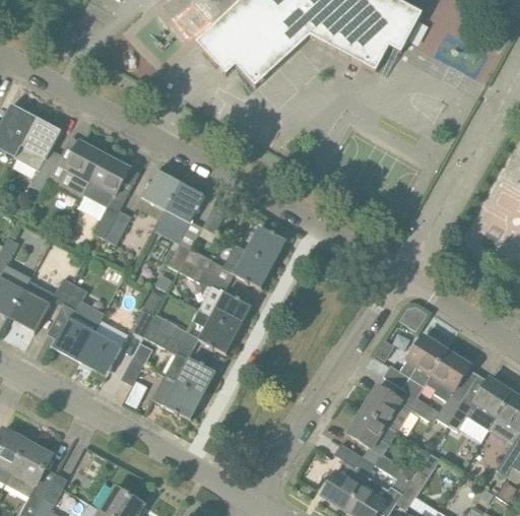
[(241,0),(196,42),(196,43),(217,65),(226,56),(255,86),(310,36),(376,71),(395,35),(407,41),(423,13),(398,0),(241,0)]
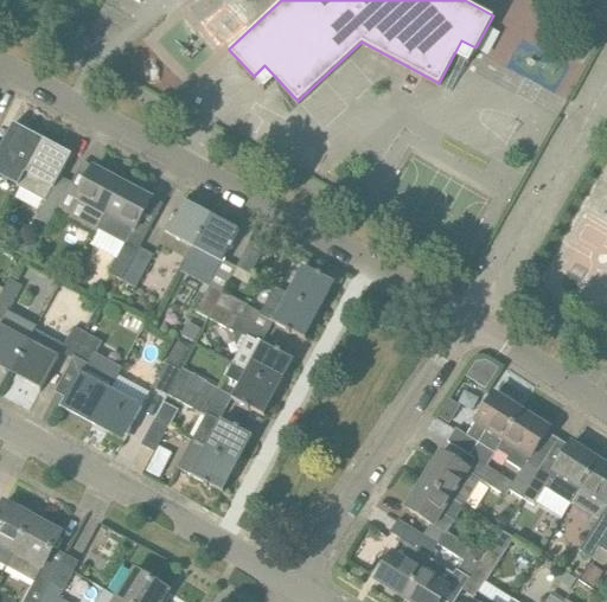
[(24,170),(42,138),(13,123),(14,121),(12,121),(1,142),(0,141),(0,173),(17,184),(25,170),(24,170)]
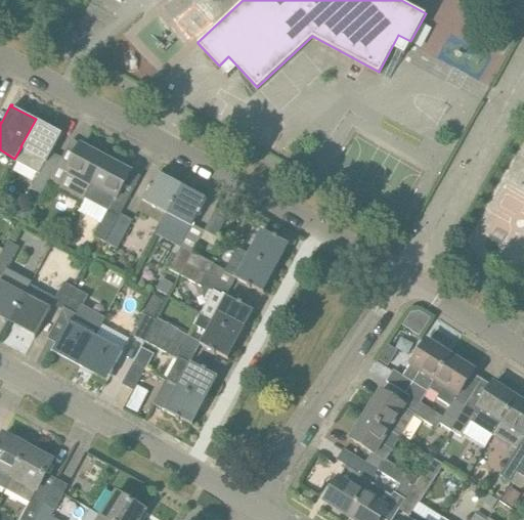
[(59,132),(36,119),(20,146),(22,146),(45,160),(31,186),(41,192),(49,177),(49,178),(61,156),(51,149),(61,131),(60,131),(59,132)]
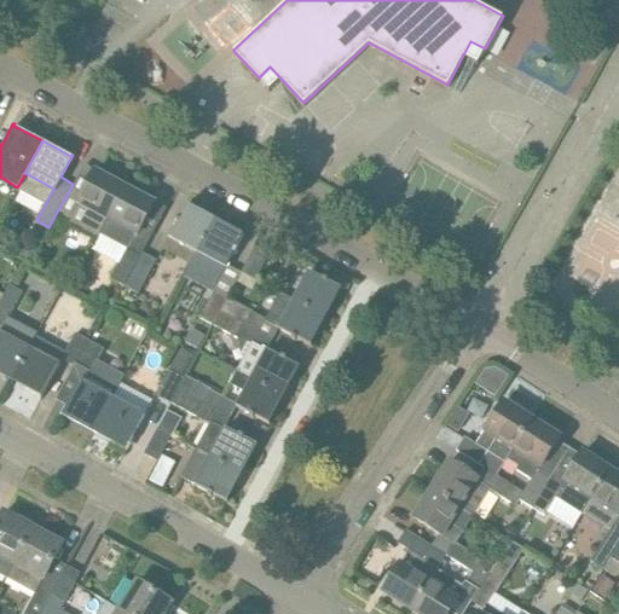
[(102,227),(125,185),(96,169),(97,168),(96,167),(82,190),(73,184),(58,210),(70,216),(73,212),(102,227)]
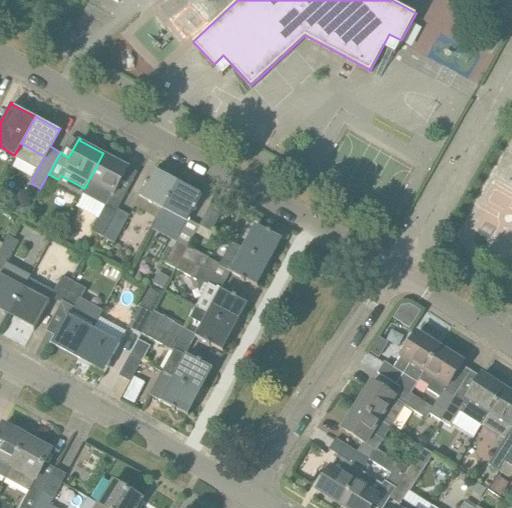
[(91,228),(103,235),(118,207),(128,188),(118,183),(128,165),(127,164),(126,165),(103,153),(84,188),(107,200),(91,228)]
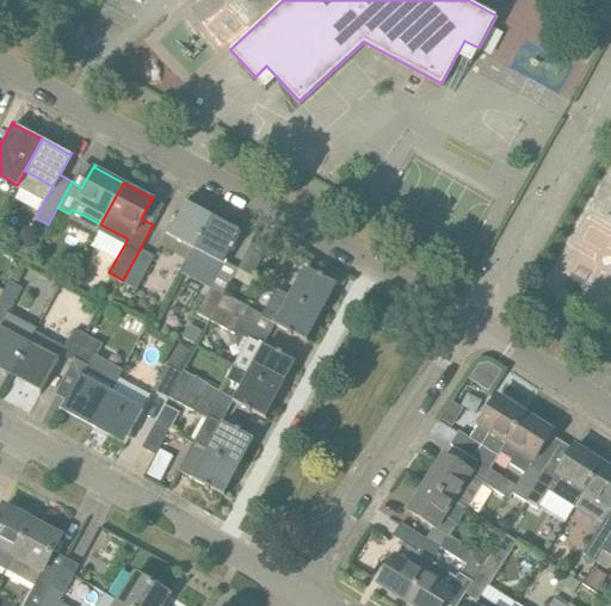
[(211,216),(184,202),(186,198),(185,197),(177,212),(174,211),(172,216),(174,217),(160,243),(187,258),(184,265),(185,266),(211,216)]
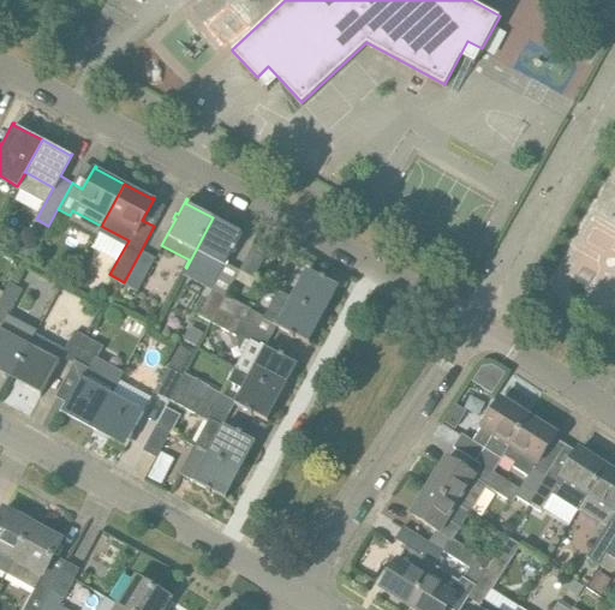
[(239,232),(216,220),(213,217),(186,268),(214,282),(231,249),(233,250),(236,245),(233,245),(242,229),(240,228),(239,232)]
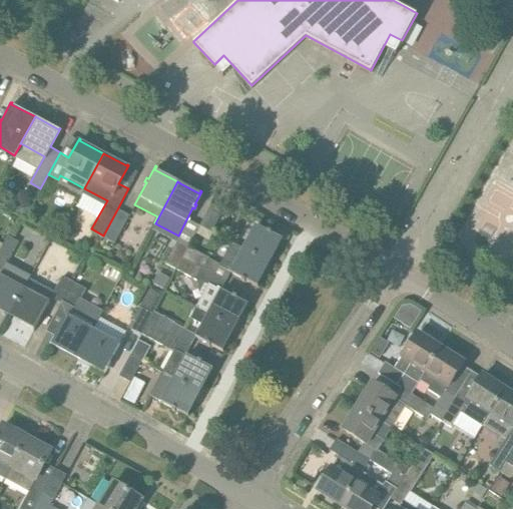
[(206,237),(221,209),(209,204),(195,231),(206,237)]
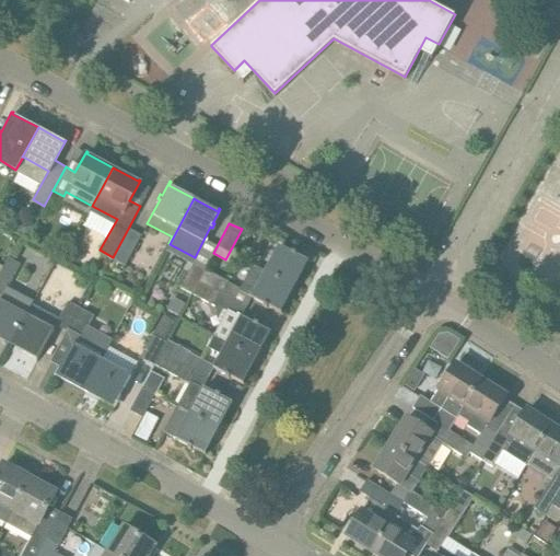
[(141,232),(129,227),(113,257),(125,264),(141,232)]
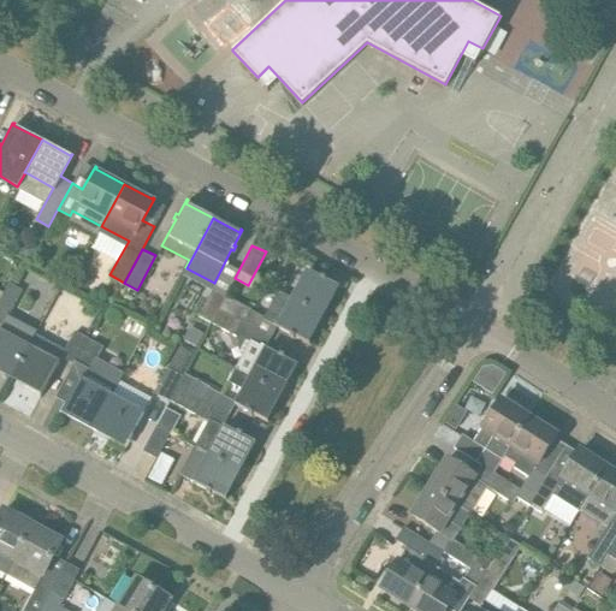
[(321,276),(307,268),(291,296),(323,313),(337,285),(341,288),(341,286),(325,278),(326,276),(323,273),(321,276)]
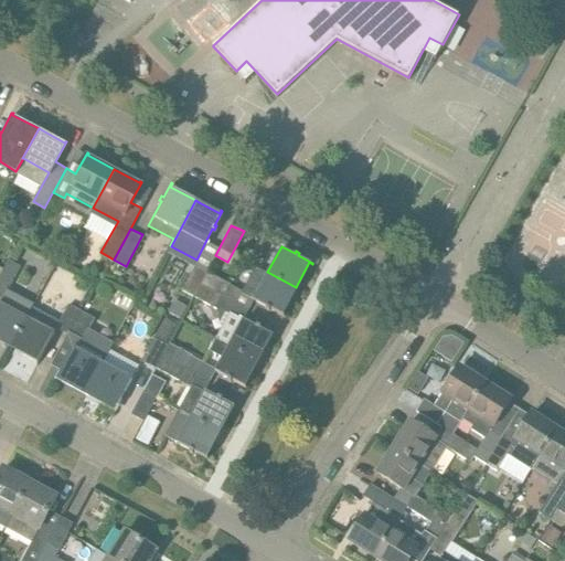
[(32,305),(33,302),(8,287),(20,264),(8,257),(2,266),(0,272),(0,296),(0,337),(11,343),(32,305)]
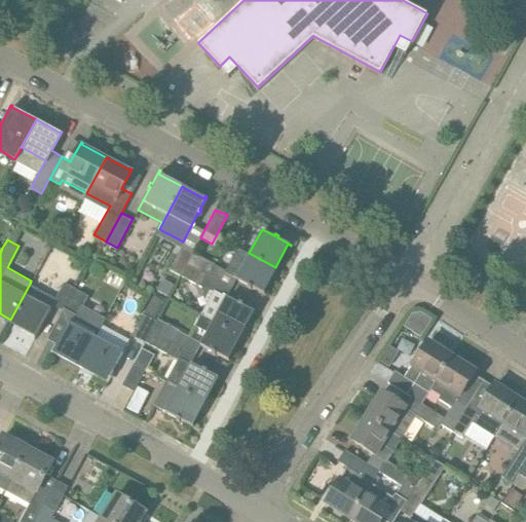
[(180,273),(186,262),(192,250),(182,245),(170,268),(180,273)]
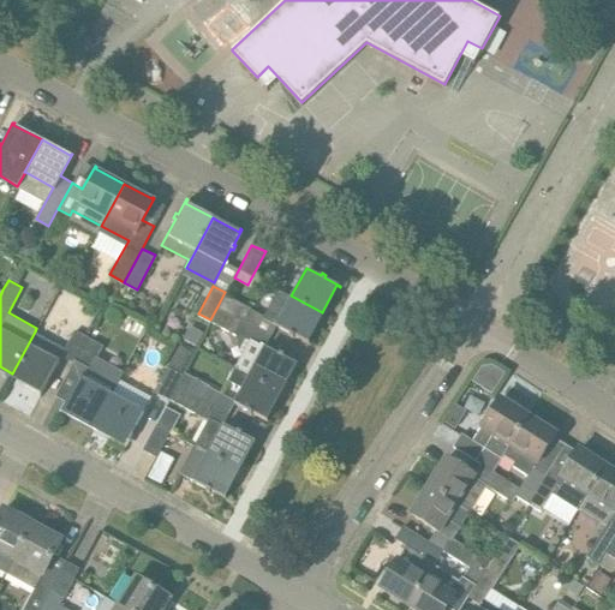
[(225,292),(218,306),(243,321),(250,306),(225,292)]
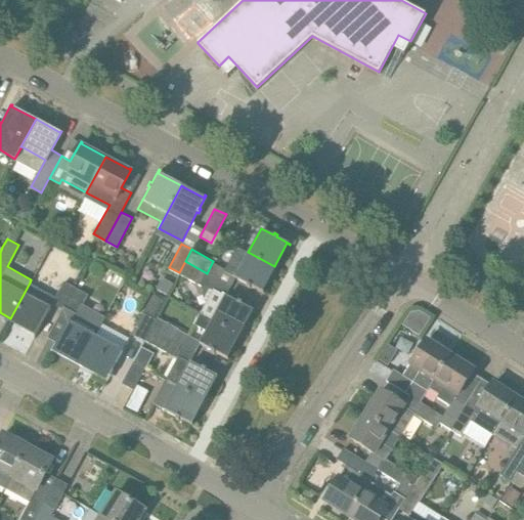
[(248,252),(236,273),(234,275),(247,283),(246,284),(250,286),(251,284),(264,291),(265,290),(262,288),(274,266),(248,252)]
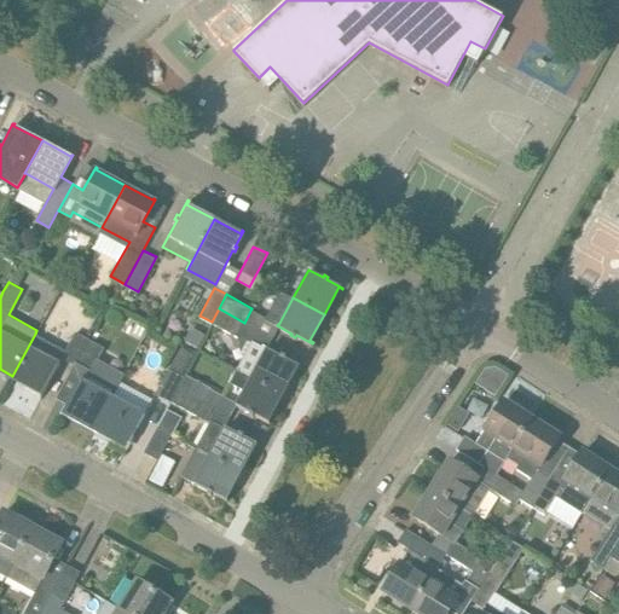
[(237,336),(244,323),(219,308),(212,322),(237,336)]
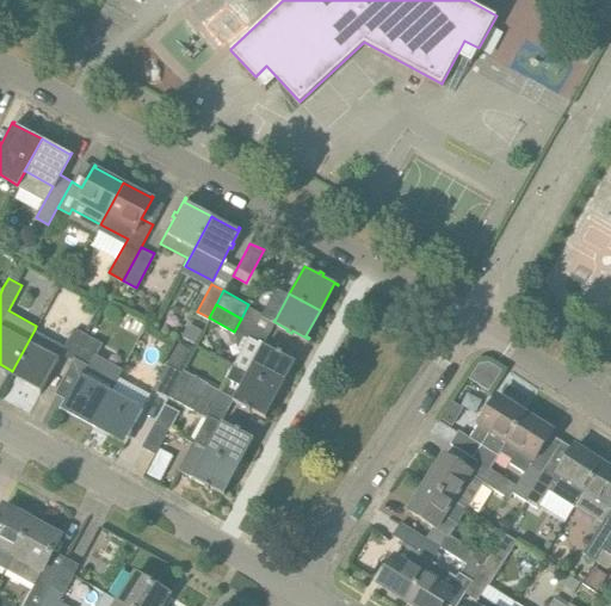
[(193,340),(199,329),(189,323),(183,335),(193,340)]
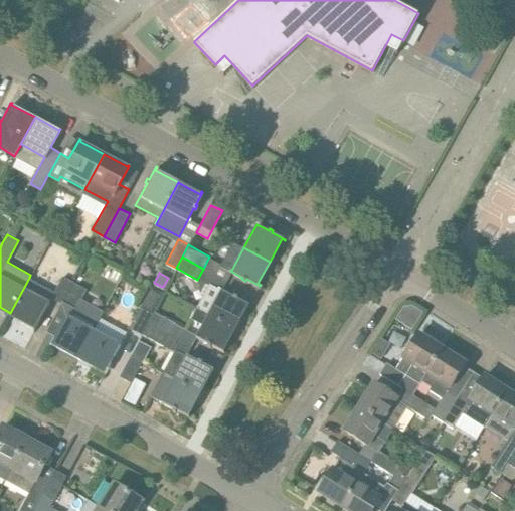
[(61,303),(73,281),(62,275),(53,291),(29,278),(10,313),(34,326),(32,330),(33,330),(49,300),(48,300),(51,297),(61,303)]
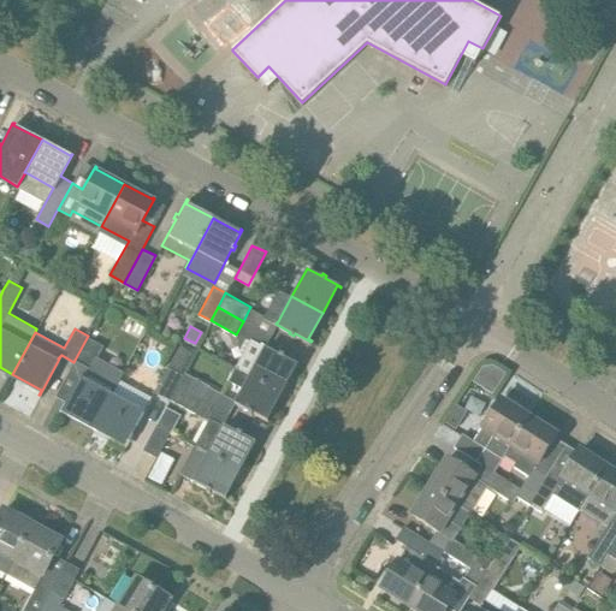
[(104,344),(88,336),(73,362),(84,368),(65,403),(80,410),(76,417),(95,427),(113,392),(125,371),(113,363),(106,366),(95,360),(104,344)]
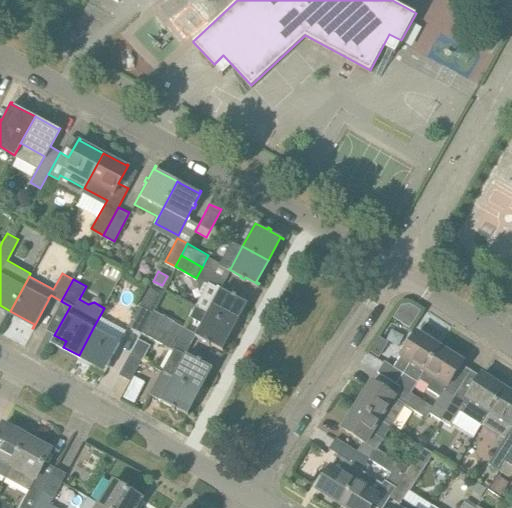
[(141,332),(148,320),(153,311),(150,309),(159,292),(147,286),(127,326),(141,332)]
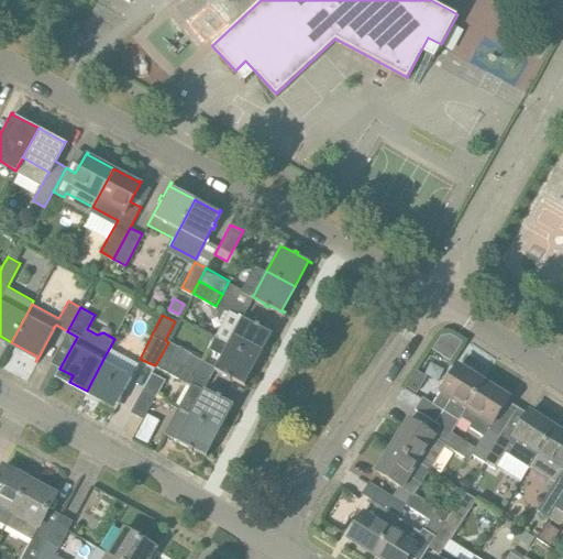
[(254,324),(241,317),(227,341),(256,357),(268,333),(272,335),(273,333),(258,326),(260,325),(255,322),(254,324)]
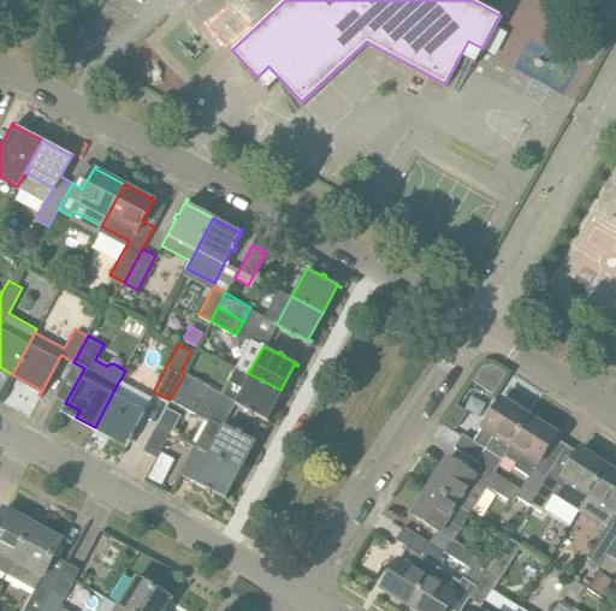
[(242,386),(235,399),(235,402),(248,410),(248,411),(252,414),(253,413),(268,421),(270,420),(266,417),(280,390),(248,373),(235,366),(227,379),(242,386)]
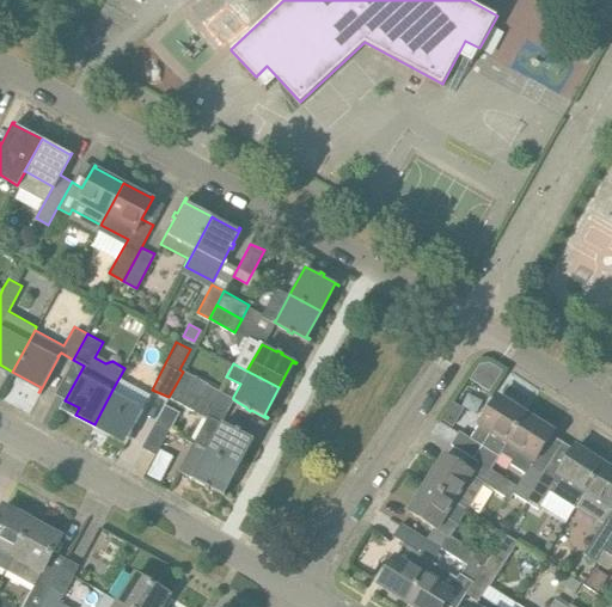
[(183,372),(177,382),(201,396),(207,382),(184,369),(183,372)]
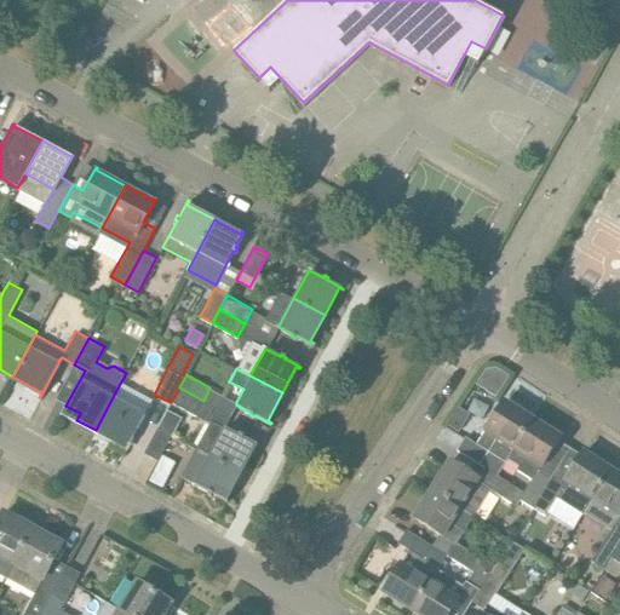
[(204,401),(179,388),(171,402),(195,415),(204,401)]
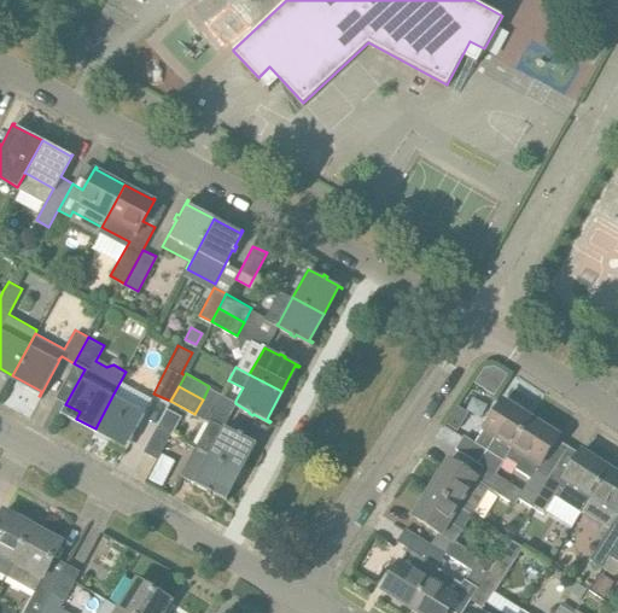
[(129,438),(145,410),(114,393),(95,428),(111,437),(115,431),(129,438)]
